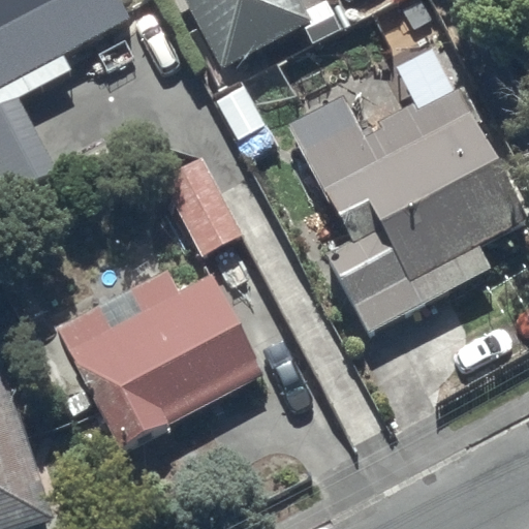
[(118,0),(0,0),(0,197),(56,169),(19,97),(73,69),(64,52),(128,19),(118,0)]
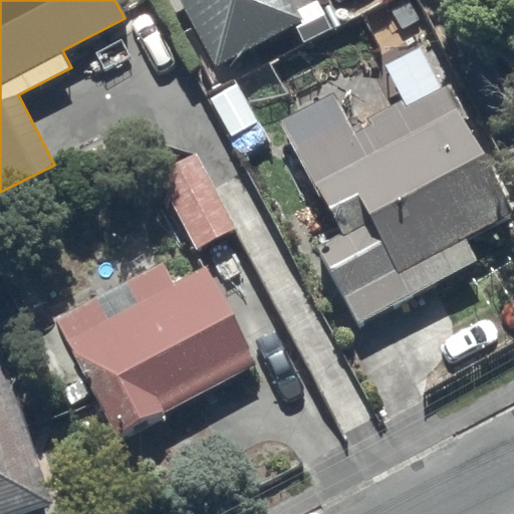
[(180,0),(217,64),(300,16),(290,0),(180,0)]
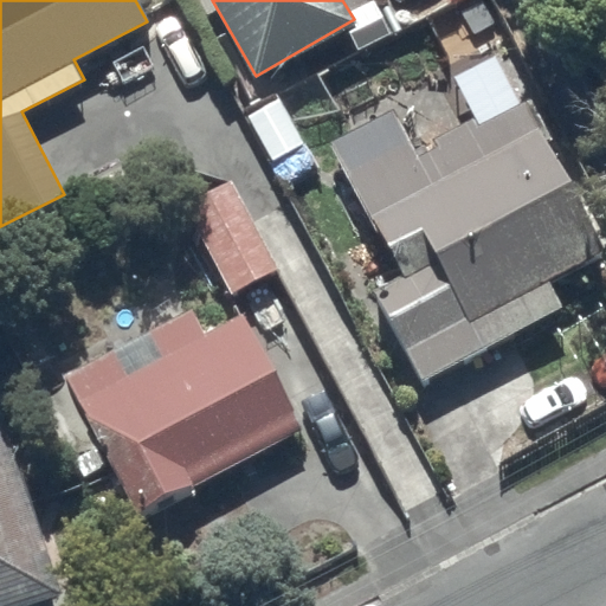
[(376,288),(423,379),(560,305),(548,284),(605,253),(605,251),(527,101),(479,126),(475,117),(432,140),(436,146),(418,155),(410,140),(349,172),(403,274),(376,288)]
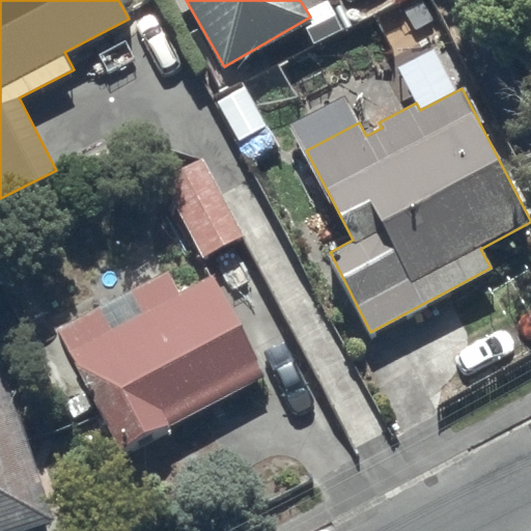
[(243,231),(203,156),(161,178),(200,253),(243,231)]
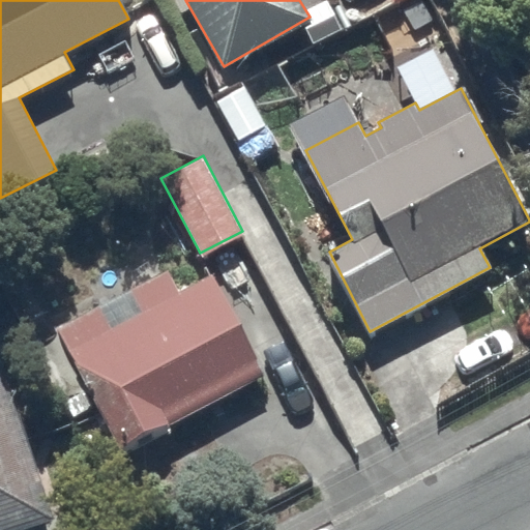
[(170,268),(54,326),(82,381),(70,386),(105,453),(262,374),(212,274),(181,290),(170,268)]
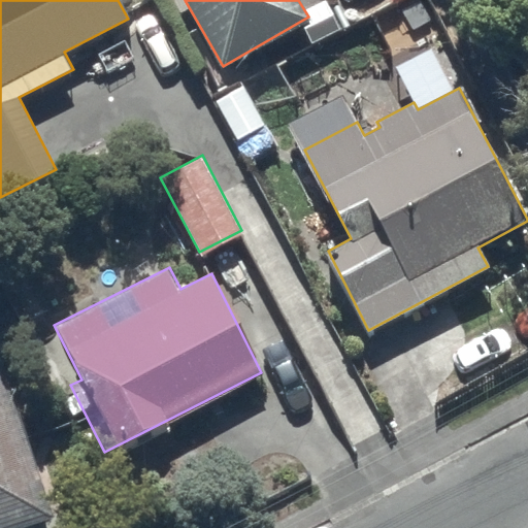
[(0,527),(33,527),(54,522),(0,352),(0,527)]
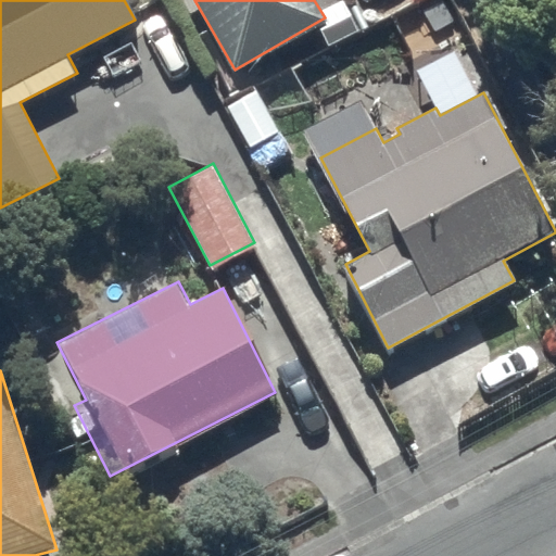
All buildings are outlined.
